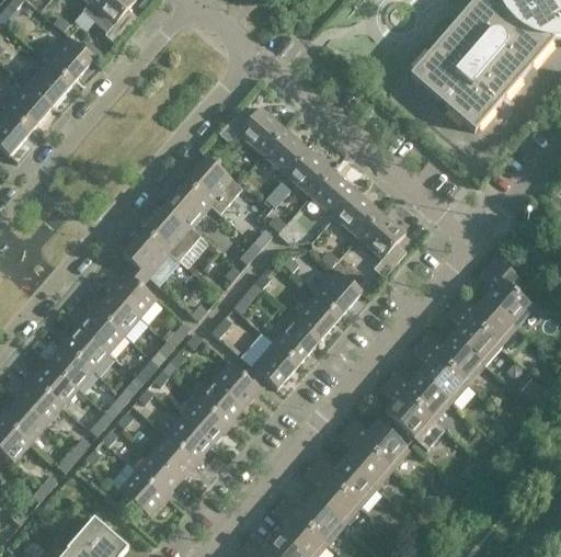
[(15,9),(23,0),(11,0),(9,2),(15,9)]
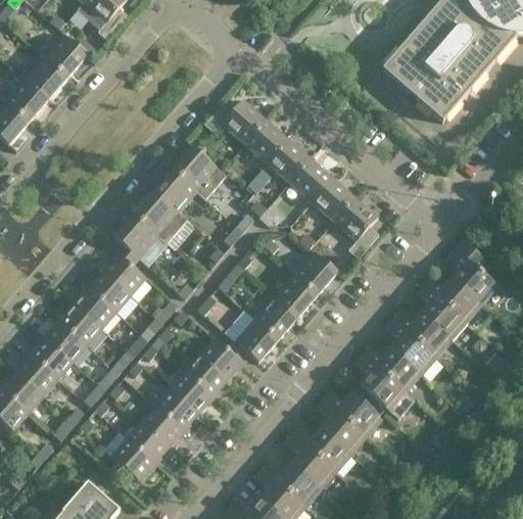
[(128,15),(119,8),(125,0),(85,0),(83,2),(77,10),(99,30),(98,32),(107,40),(128,15)]
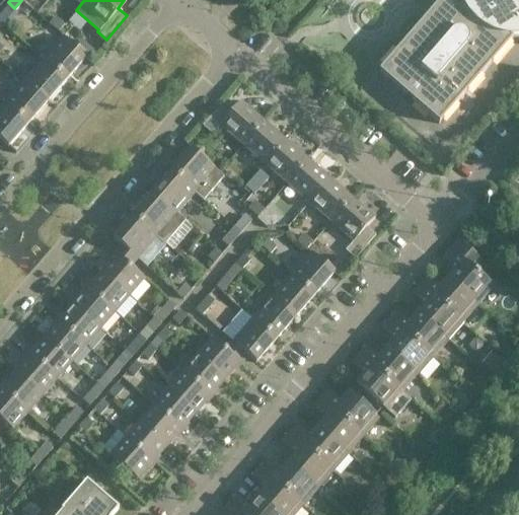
[(438,0),(378,69),(439,121),(512,35),(510,34),(511,33),(517,33),(518,32),(518,0),(438,0)]
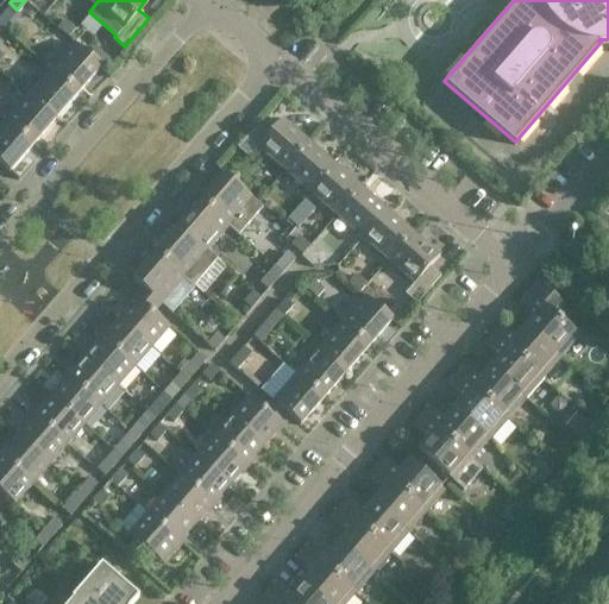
[(64,17),(57,25),(69,35),(76,26),(64,17)]
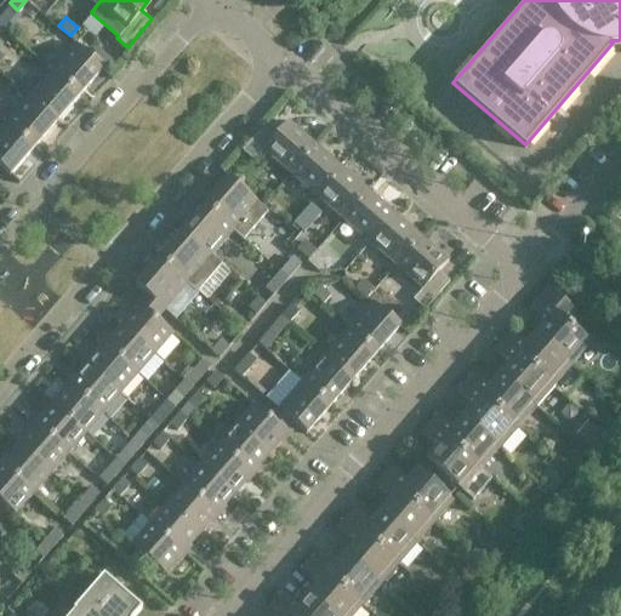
[(103,64),(75,40),(52,67),(80,91),(103,64)]
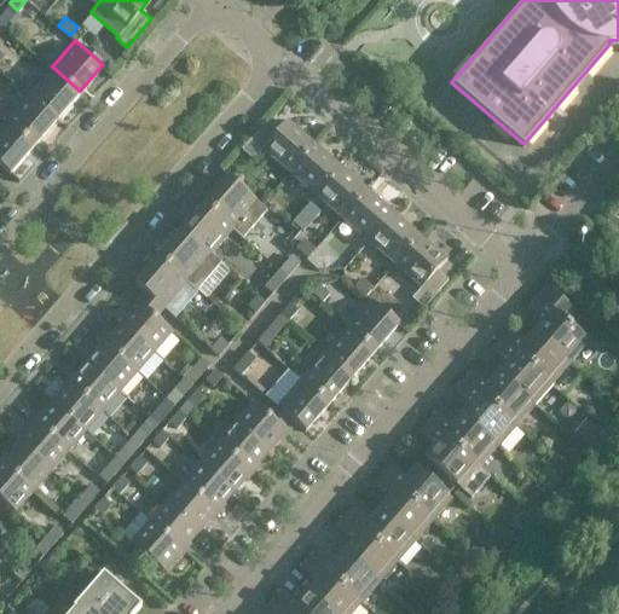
[(28,93),(57,117),(80,91),(52,67),(28,93)]
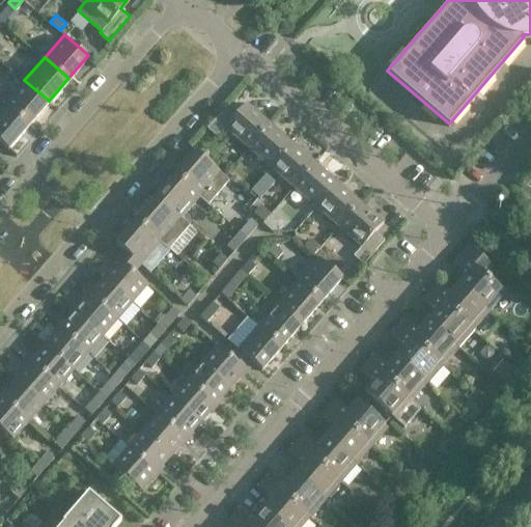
[(29,123),(49,101),(24,80),(4,103),(29,123)]
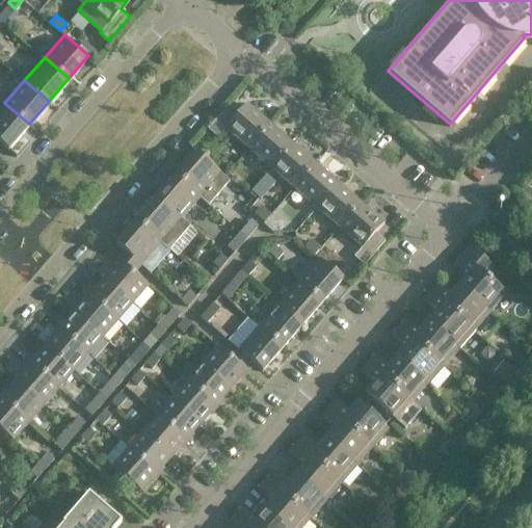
[(269,121),(246,101),(238,110),(229,102),(208,126),(217,135),(225,126),(248,146),(269,121)]
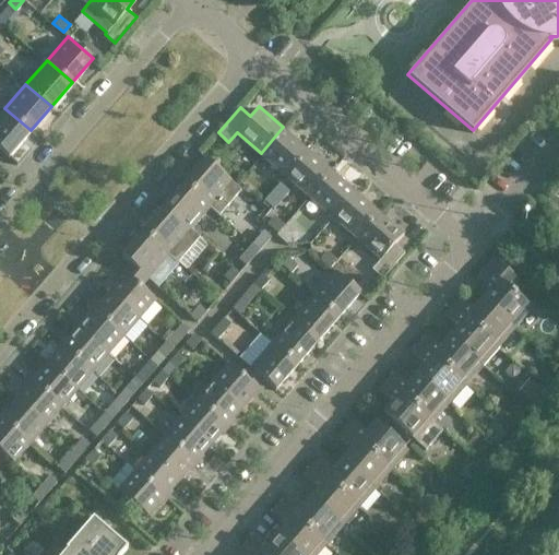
[(0,113),(0,146),(9,155),(31,130),(4,108),(0,113)]
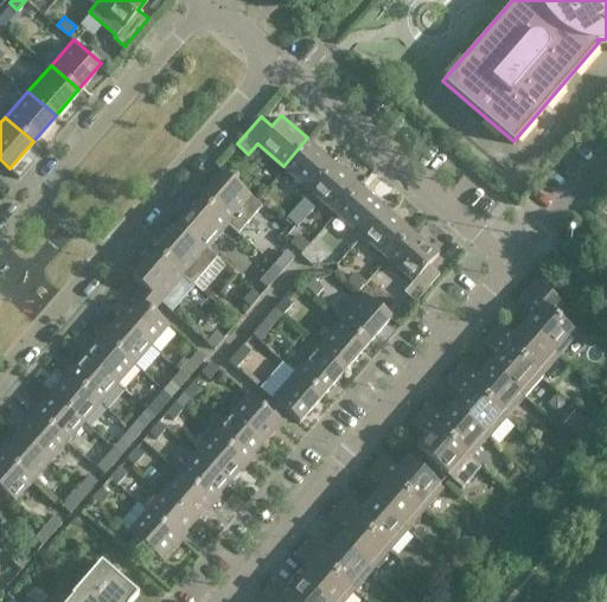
[(307,138),(283,166),(310,189),(333,160),(307,138)]
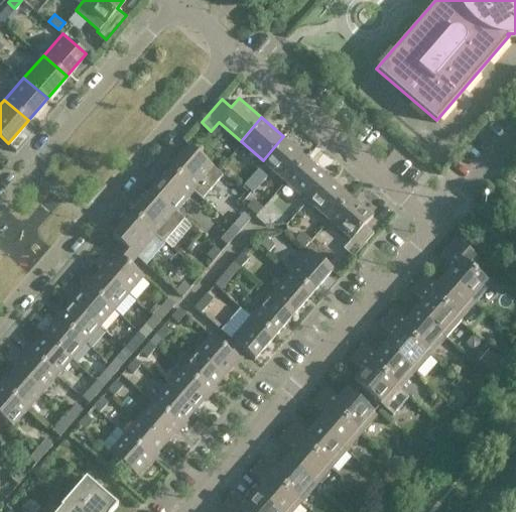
[(263,160),(285,179),(305,155),(283,136),(263,160)]
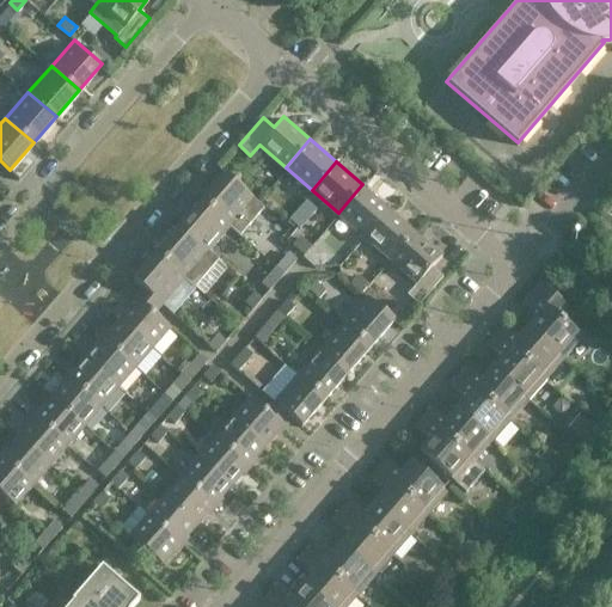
[(230,225),(239,233),(264,204),(226,172),(202,200),(230,225)]
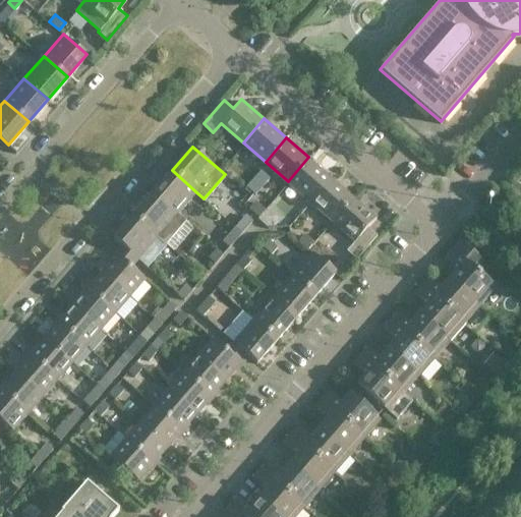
[(288,181),(310,200),(331,177),(308,157),(288,181)]
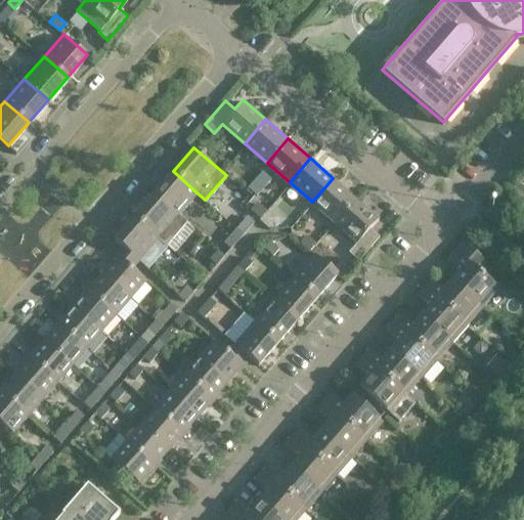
[(231,168),(226,175),(232,180),(238,174),(231,168)]
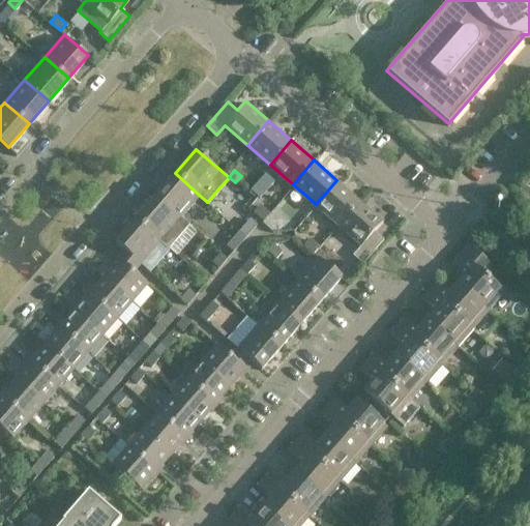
[(273,179),(264,172),(248,188),(258,196),(273,179)]
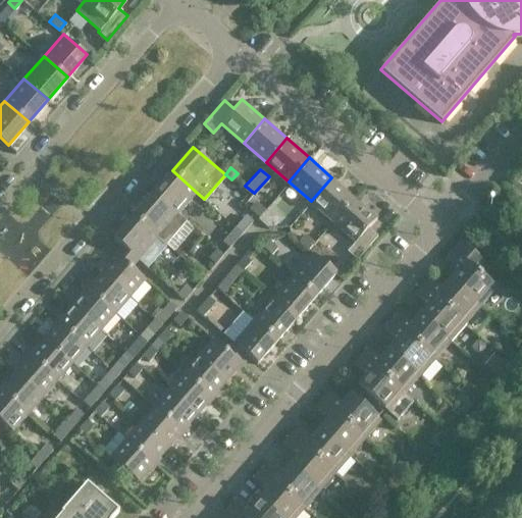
[(196,192),(172,170),(154,191),(178,211),(196,192)]
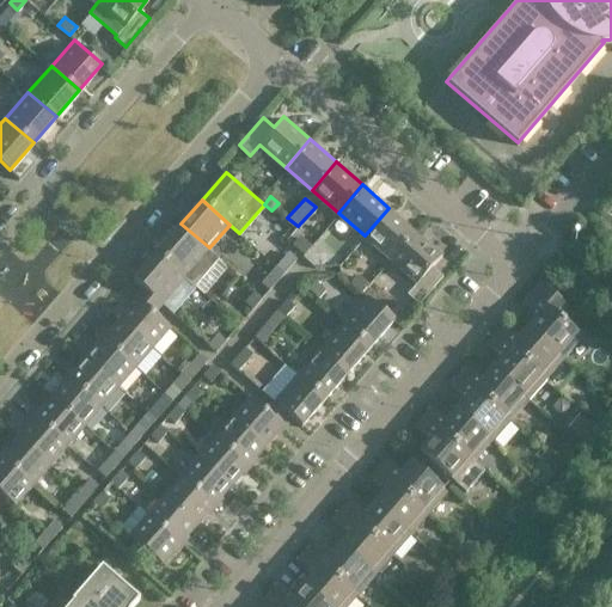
[(365,235),(391,258),(415,231),(389,208),(365,235)]
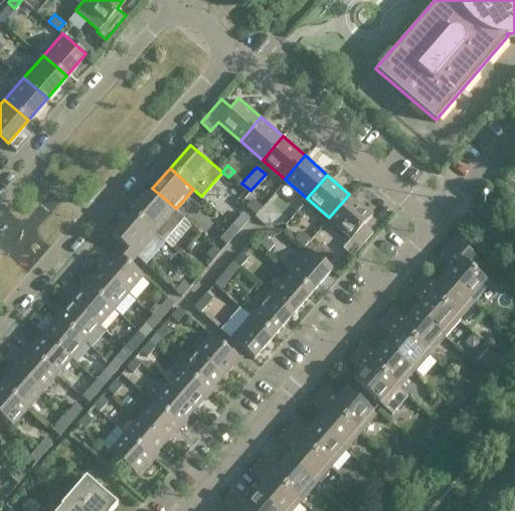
[(155,232),(163,239),(184,216),(176,208),(152,188),(132,212),(155,232)]
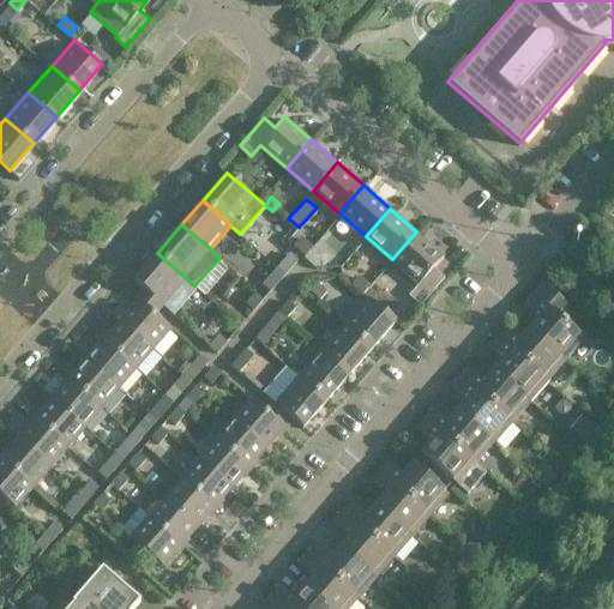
[(416,231),(392,259),(419,282),(409,293),(420,302),(445,275),(433,265),(443,254),(416,231)]
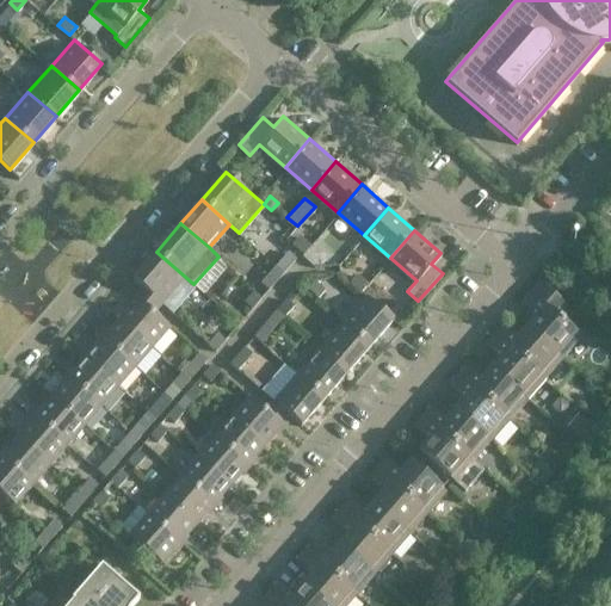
[(310,243),(298,234),(291,242),(303,252),(310,243)]
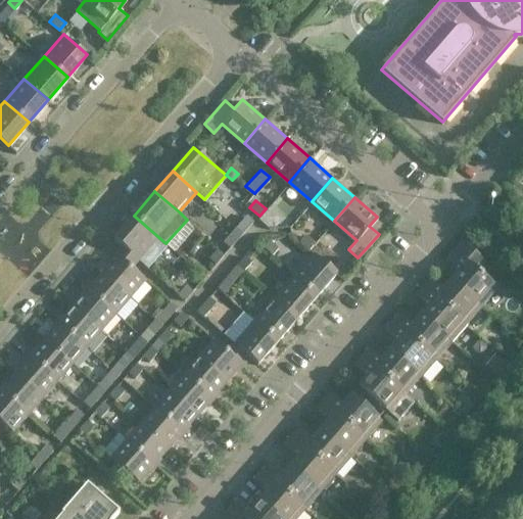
[(247,214),(236,226),(242,232),(253,219),(247,214)]
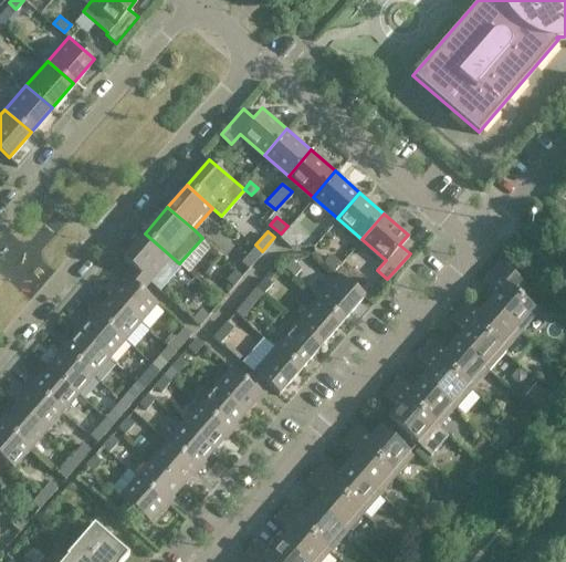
[(350,255),(357,247),(338,231),(332,239),(350,255)]
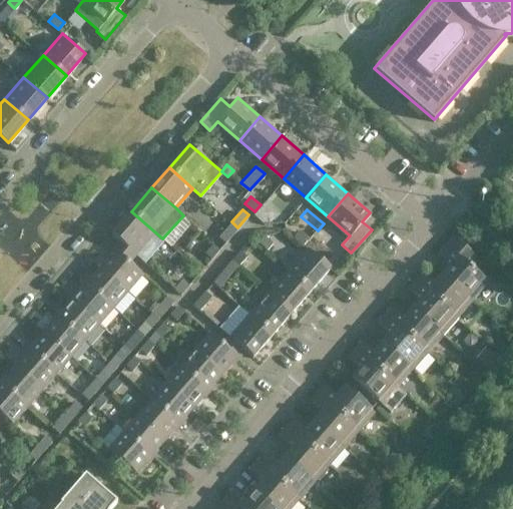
[(112,232),(121,240),(135,253),(154,231),(131,211),(112,232)]
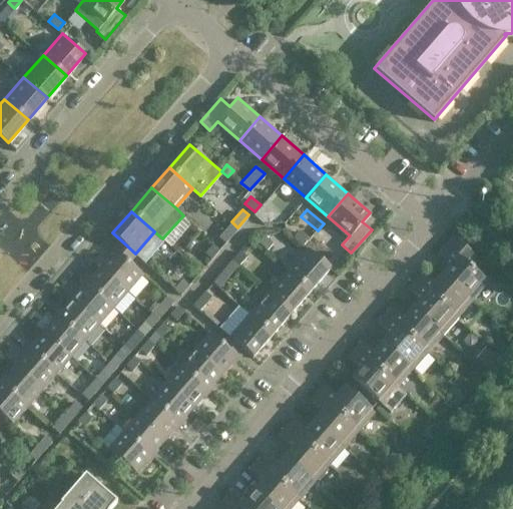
[(227,226),(219,235),(225,240),(233,231),(227,226)]
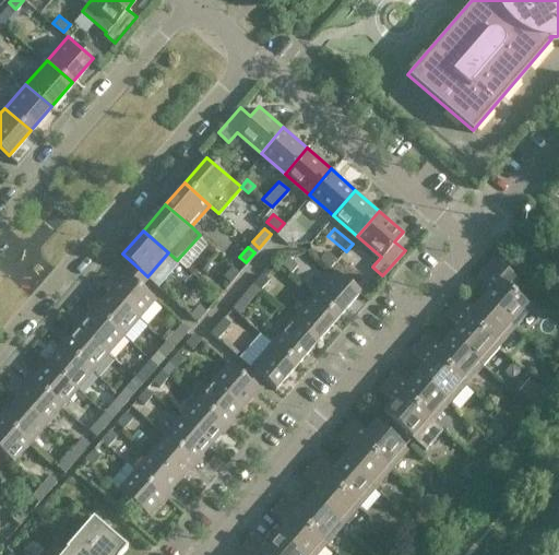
[(321,257),(331,266),(337,258),(328,249),(321,257)]
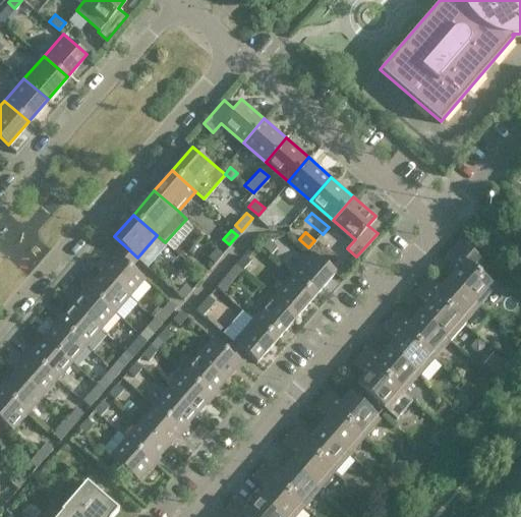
[(259,243),(271,251),(277,244),(267,235),(259,243)]
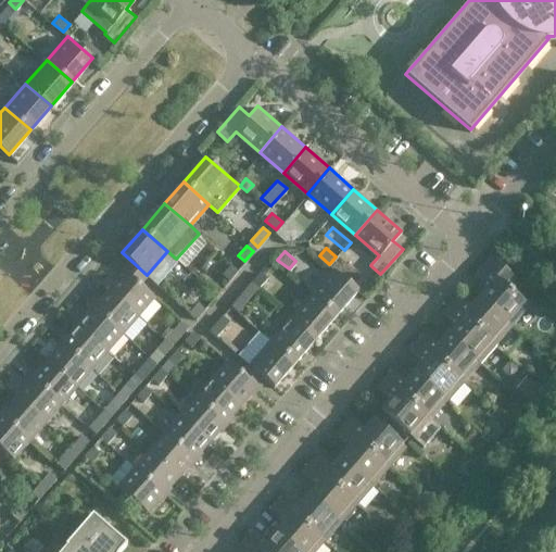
[(491,254),(475,273),(487,284),(489,285),(479,296),(512,324),(529,304),(532,300),(523,293),(520,297),(508,287),(512,284),(517,276),(491,254)]
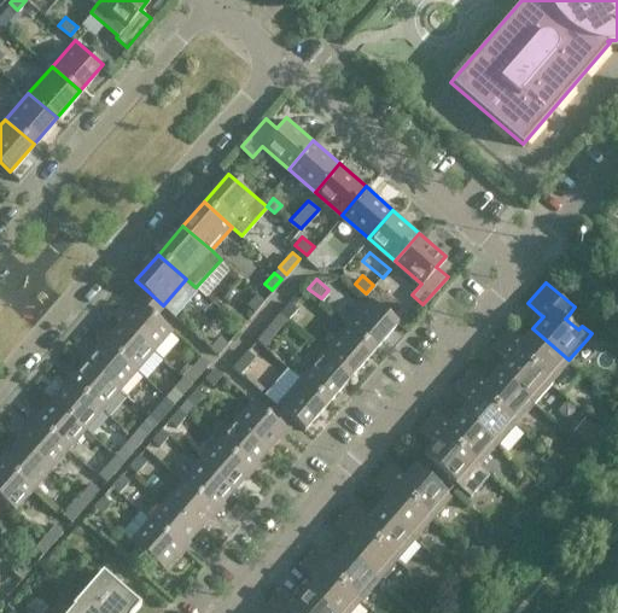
[(138,299),(121,319),(155,349),(172,328),(156,314),(163,305),(146,290),(138,299)]
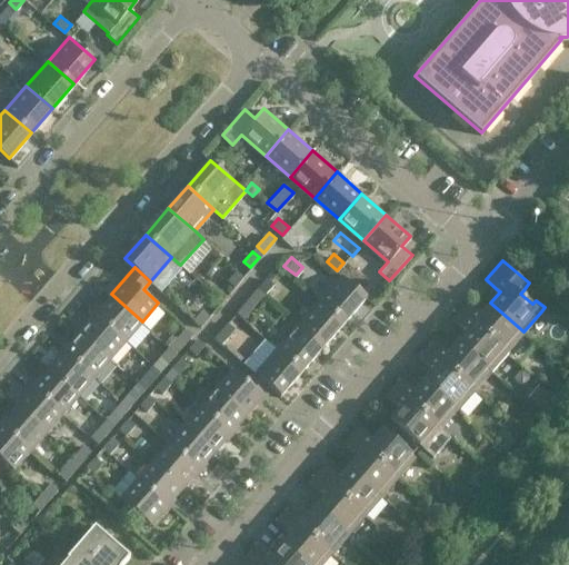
[(235,286),(243,275),(236,268),(227,279),(235,286)]
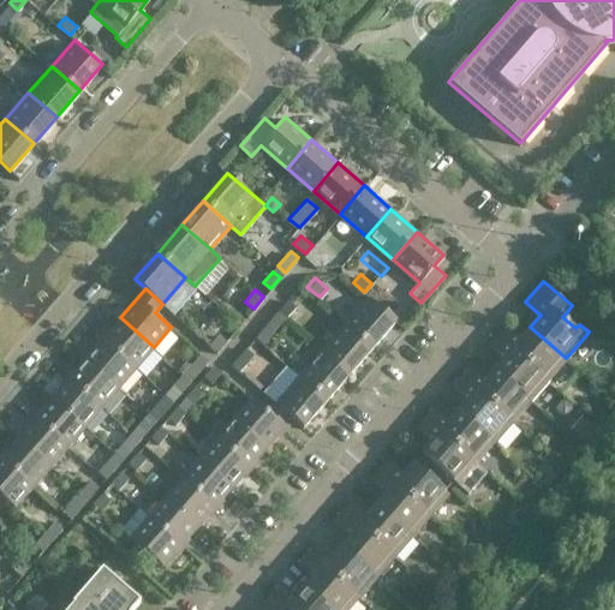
[(291,295),(280,308),(291,317),(302,305),(291,295)]
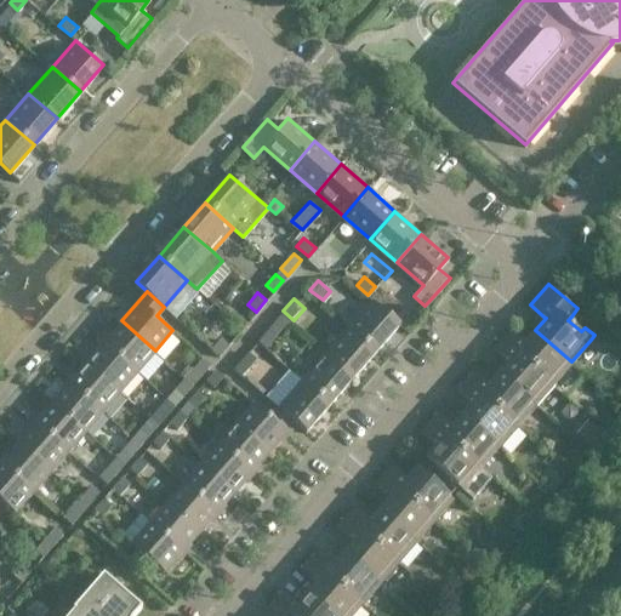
[(371,298),(347,325),(376,351),(400,323),(371,298)]
